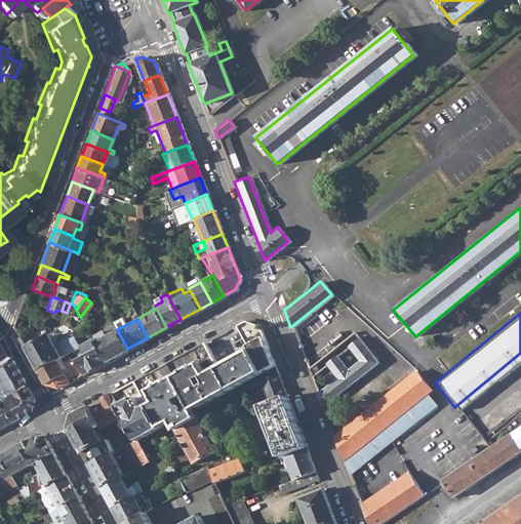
[(247,350),(259,371),(272,364),(257,325),(242,320),(234,325),(247,350)]
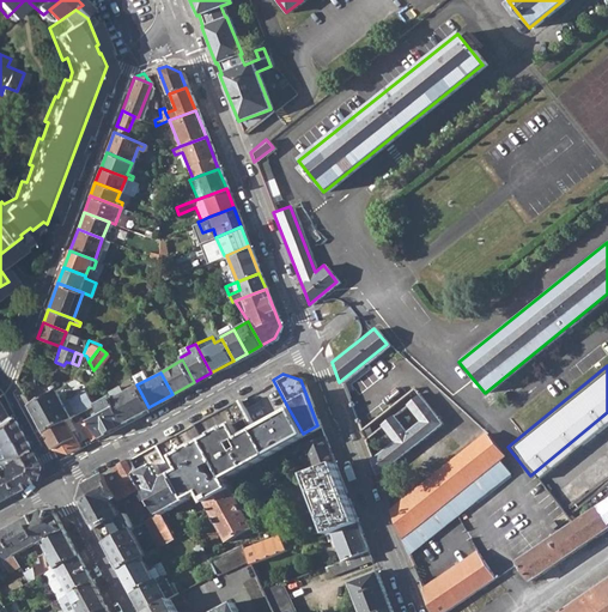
[(110,400),(122,422),(149,407),(137,385),(110,400)]
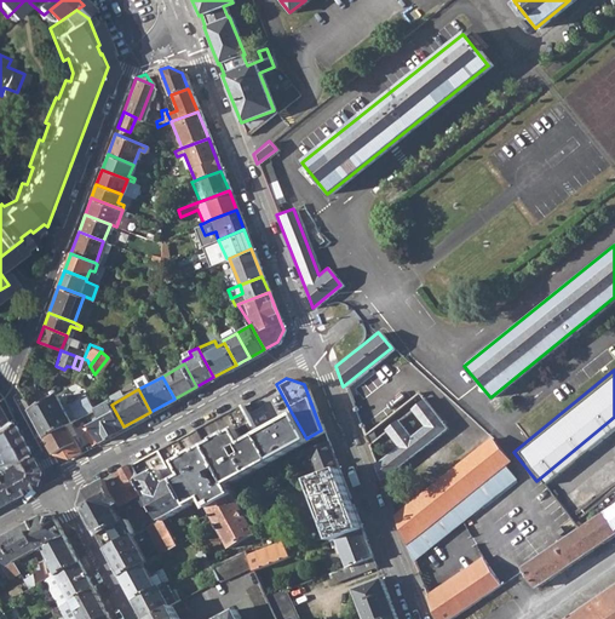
[(28,410),(42,436),(63,425),(64,425),(69,422),(55,395),(28,410)]
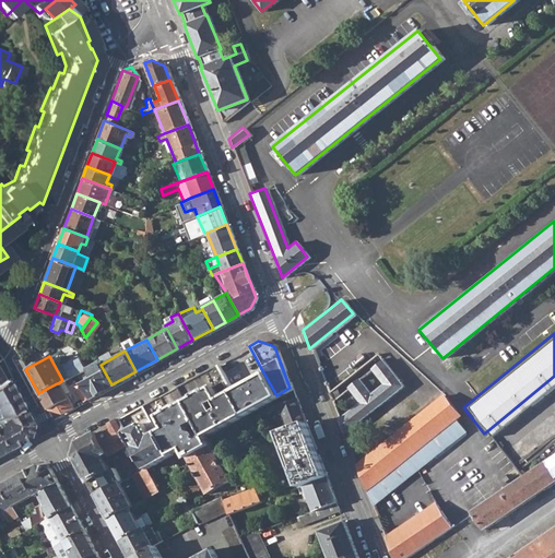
[(337,418),(342,431),(401,386),(380,359),(369,368),(380,383),(367,394),(356,379),(344,388),(356,403),(337,418)]
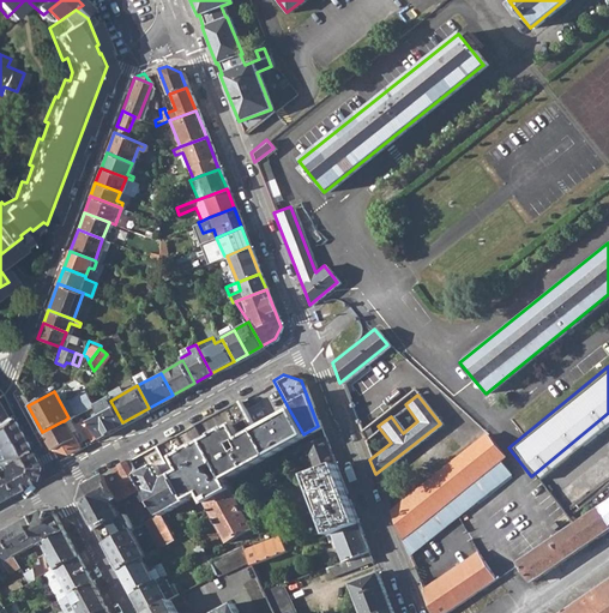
[(95,436),(96,437),(122,422),(110,401),(108,396),(94,404),(98,413),(94,415),(95,416),(88,421),(95,436)]
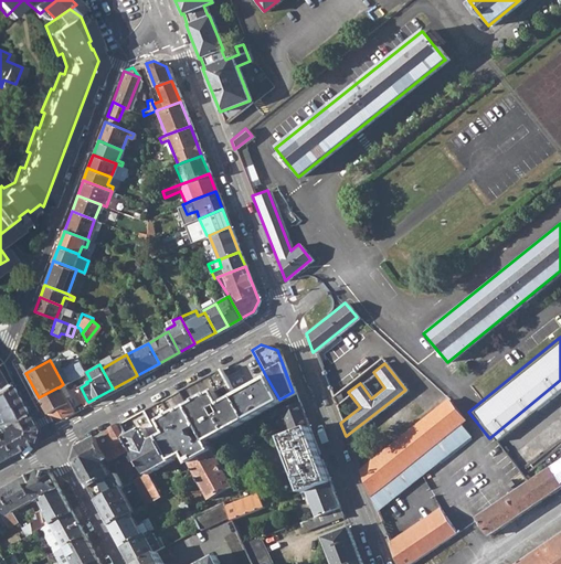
[(178,391),(205,440),(207,439),(246,417),(233,393),(219,368),(178,391)]
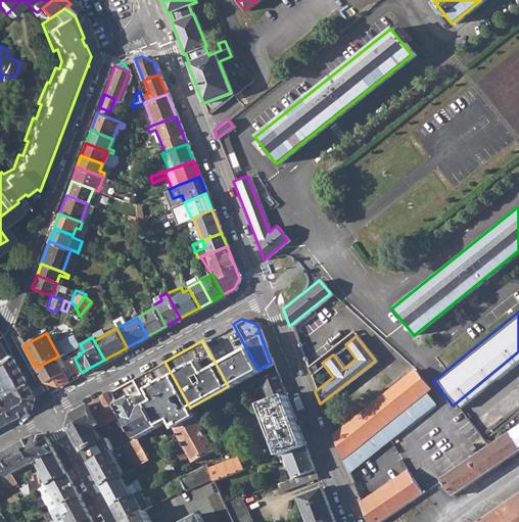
[(216,364),(228,386),(255,372),(258,370),(246,348),(216,364)]
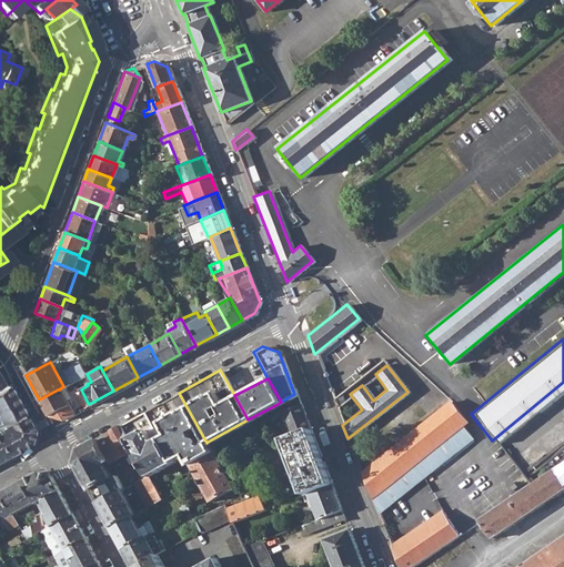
[(63,386),(59,390),(64,400),(69,397),(63,386)]
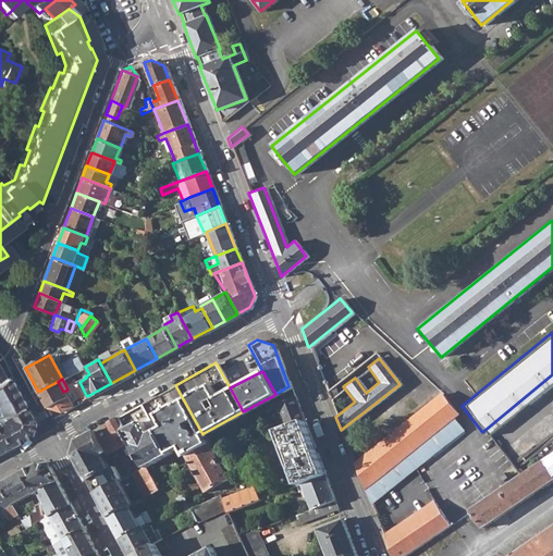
[(0,444),(19,434),(23,421),(22,420),(0,381),(0,444)]
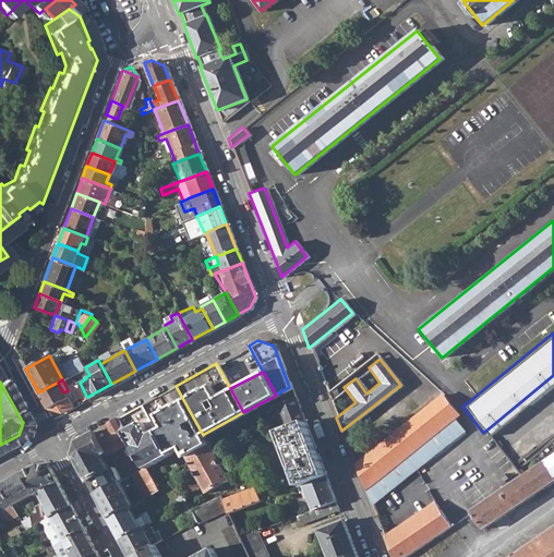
[(47,408),(59,412),(70,406),(63,392),(58,383),(57,383),(38,392),(47,408)]
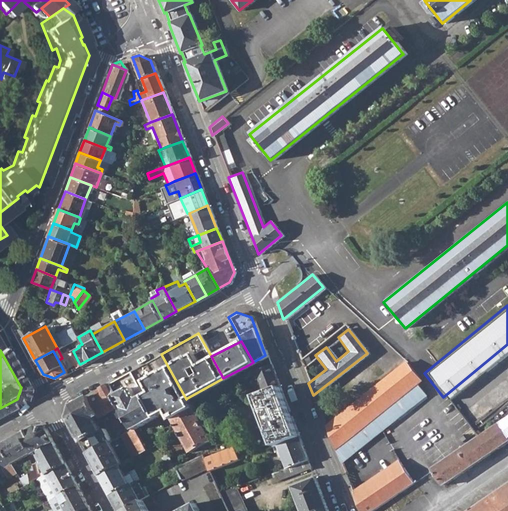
[(67,354),(73,366),(79,363),(73,351),(67,354)]
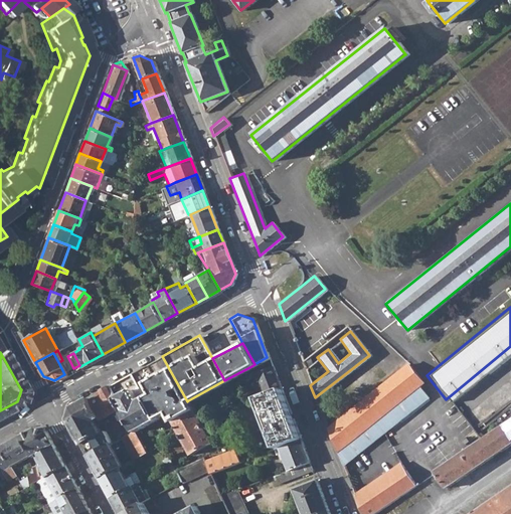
[(130,373),(138,387),(144,384),(150,394),(143,397),(155,418),(167,412),(190,454),(211,442),(207,435),(210,433),(208,429),(205,431),(188,400),(187,401),(162,356),(130,373)]
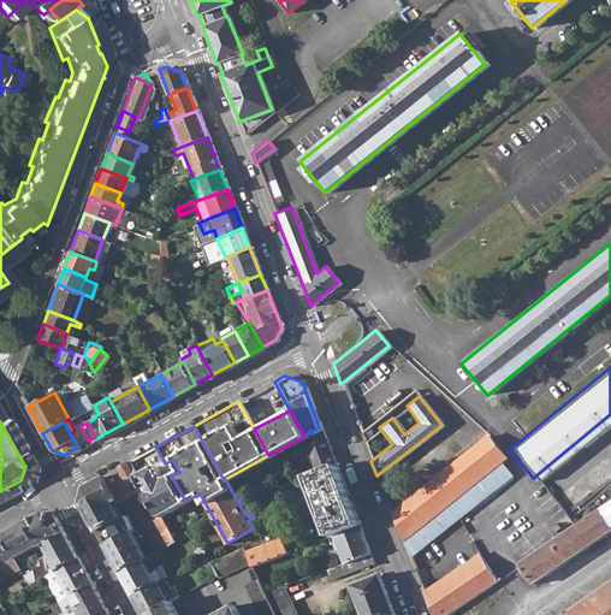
[(390,510),(401,537),(492,463),(503,455),(494,445),(485,435),(390,510)]
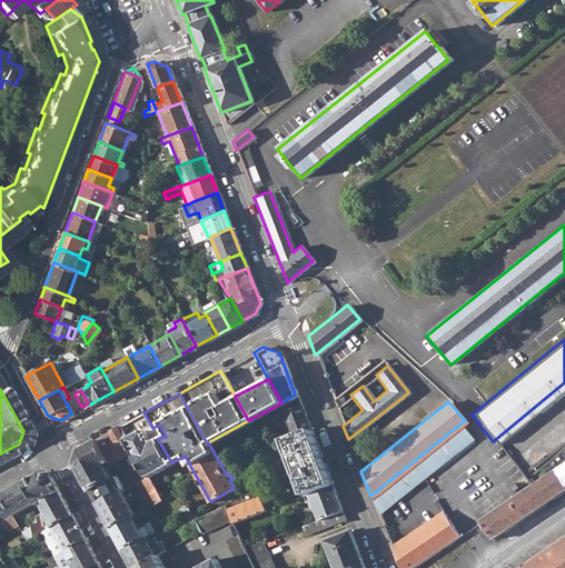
[(280,410),(290,436),(308,429),(298,404),(280,410)]
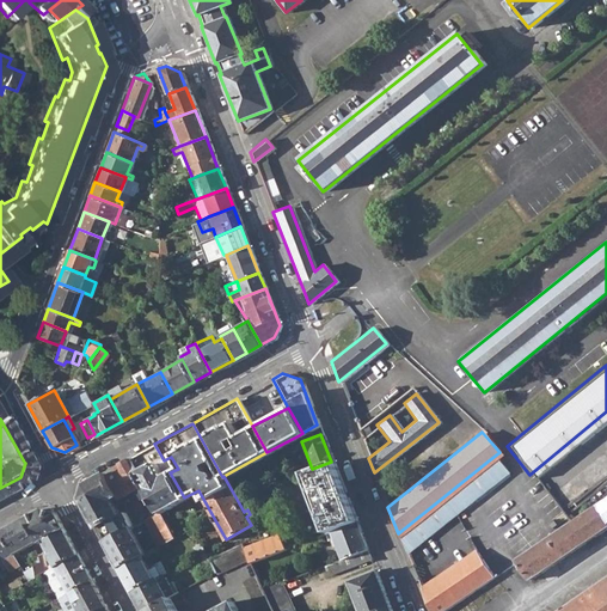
[(157,511),(158,512),(184,498),(170,472),(164,460),(154,444),(128,458),(147,494),(157,511)]
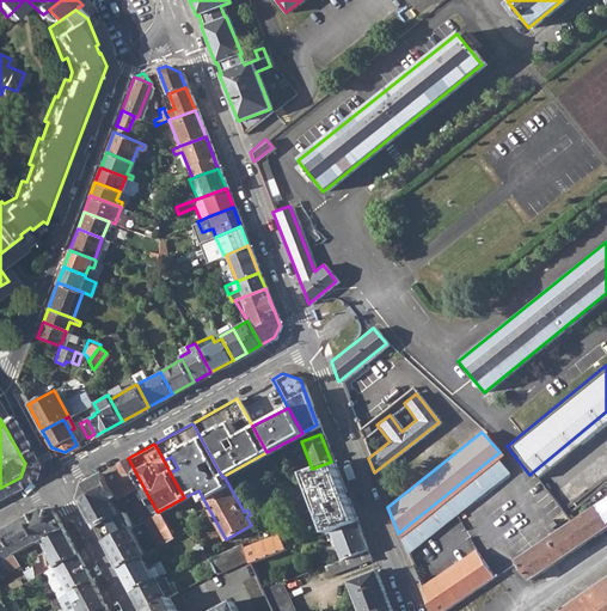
[(117,469),(104,475),(115,496),(116,498),(133,488),(139,499),(147,494),(128,458),(116,465),(117,469)]
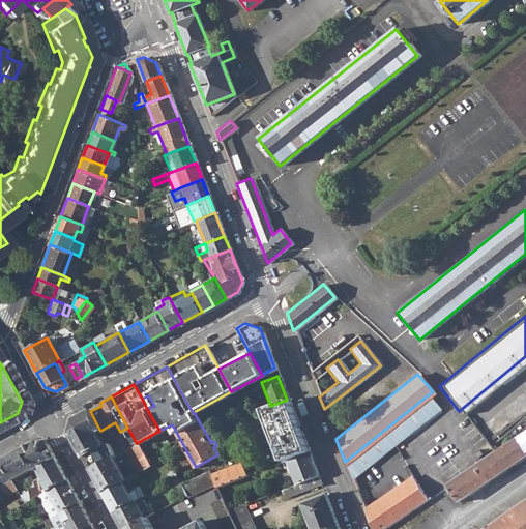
[(345,462),(350,476),(427,415),(434,411),(424,399),(345,462)]
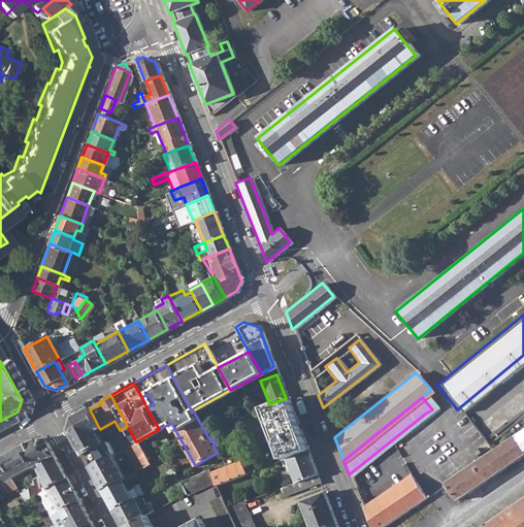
[(261,407),(281,458),(284,457),(305,448),(286,398),(269,404),(261,407)]
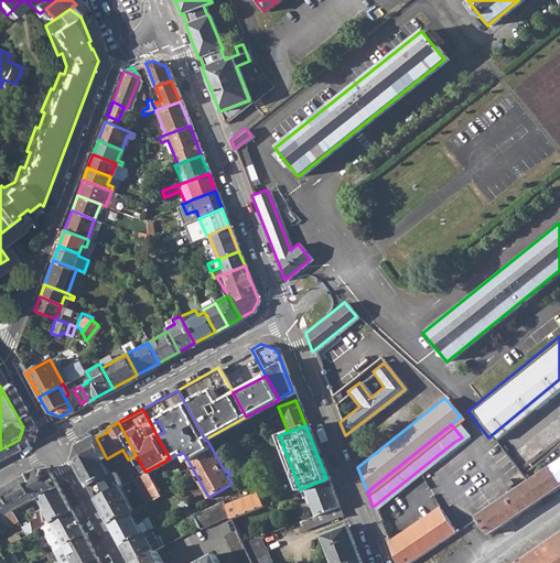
[(235,437),(241,450),(250,446),(243,433),(235,437)]
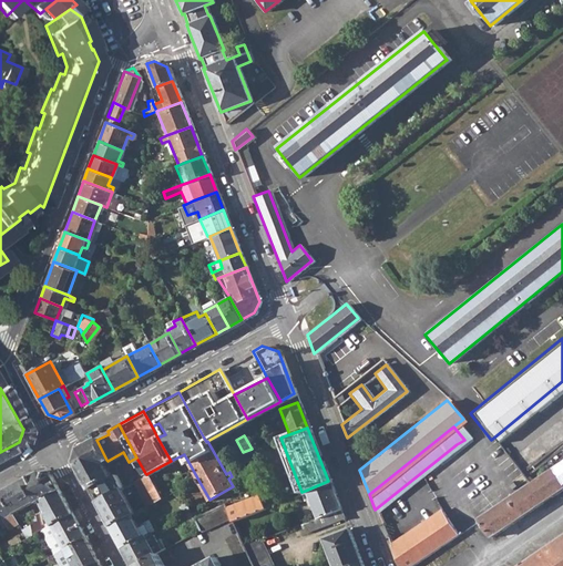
[(102,462),(106,460),(96,440),(95,438),(78,448),(73,461),(89,489),(110,476),(102,462)]
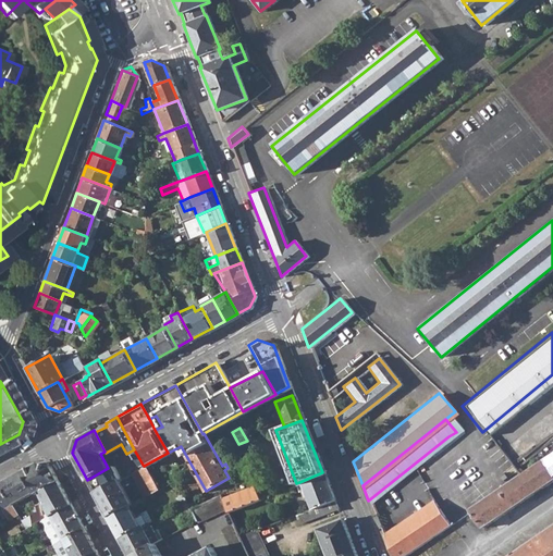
[(224,437),(230,447),(238,444),(232,432),(224,437)]
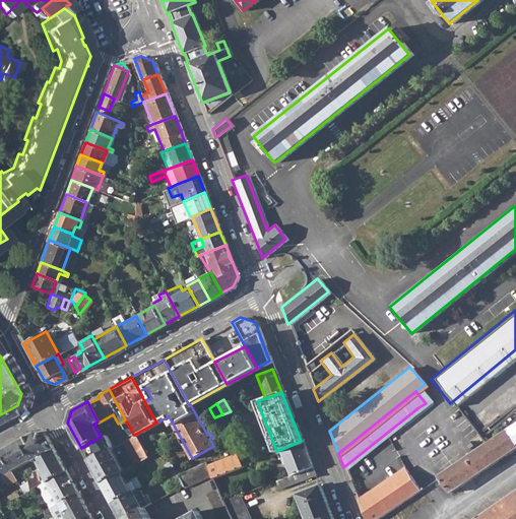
[(515,415),(442,466),(434,472),(443,487),(445,489),(515,440),(515,415)]
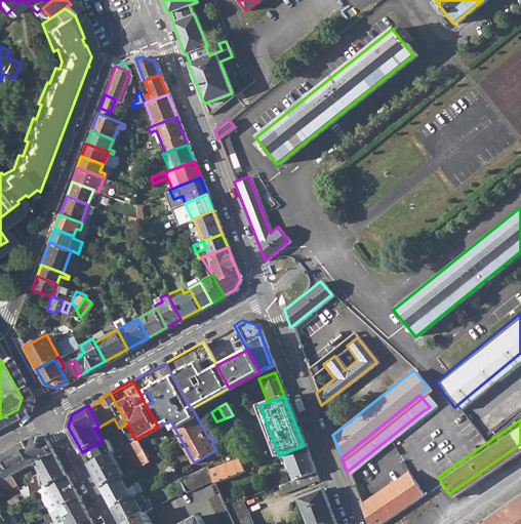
[(458,429),(471,445),(480,438),(467,421),(458,429)]
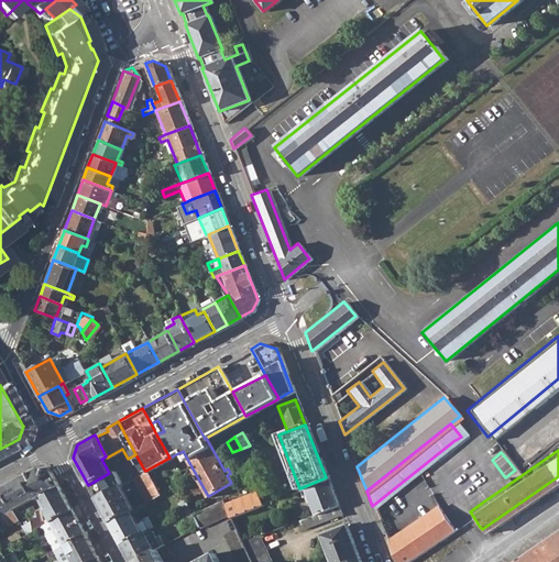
[(33,497),(36,495),(57,485),(50,471),(34,467),(21,475),(31,494),(33,497)]
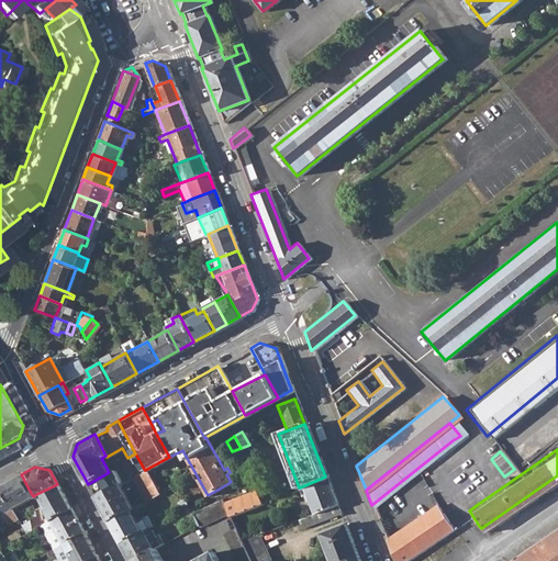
[(130,477),(143,501),(157,494),(145,470),(144,469),(130,477)]
